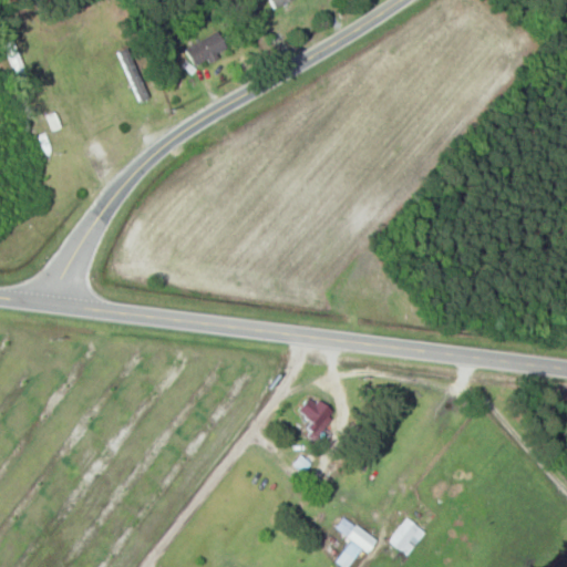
[(226,50),(216,31),(185,49),(195,66),(226,50)]
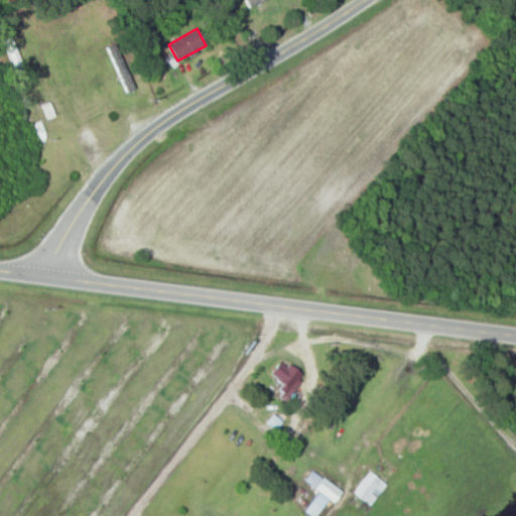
[(0,39),(0,41),(13,80),(25,76),(12,36),(0,39)]
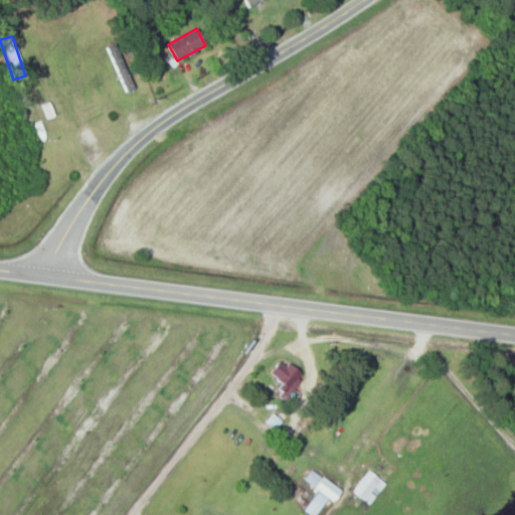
[(303,376),(283,358),(267,376),(288,394),(303,376)]
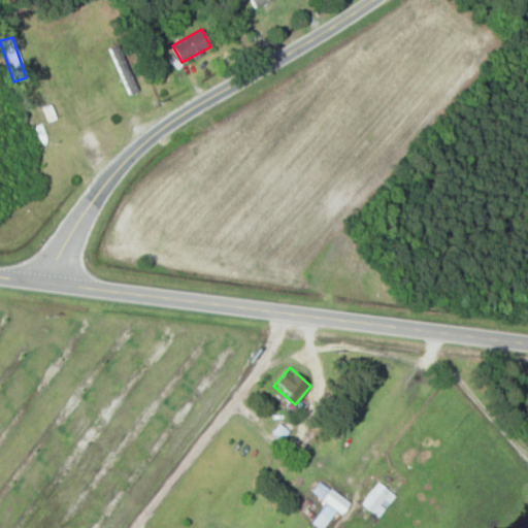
[(319,527),(323,527),(335,510),(342,516),(351,503),(319,483),(311,493),(326,503),(312,524),(319,527)]
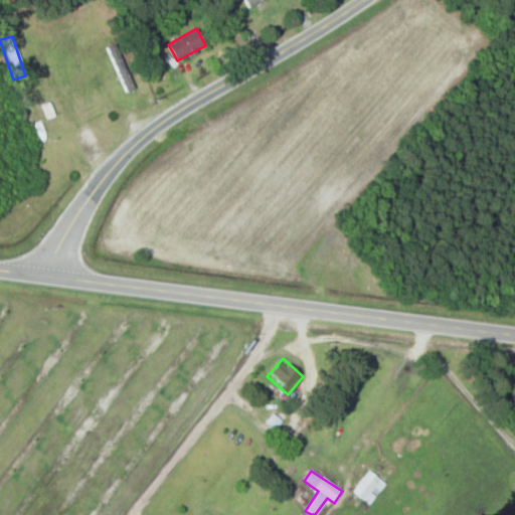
[(368,505),(385,485),(368,471),(351,492),(368,505)]
